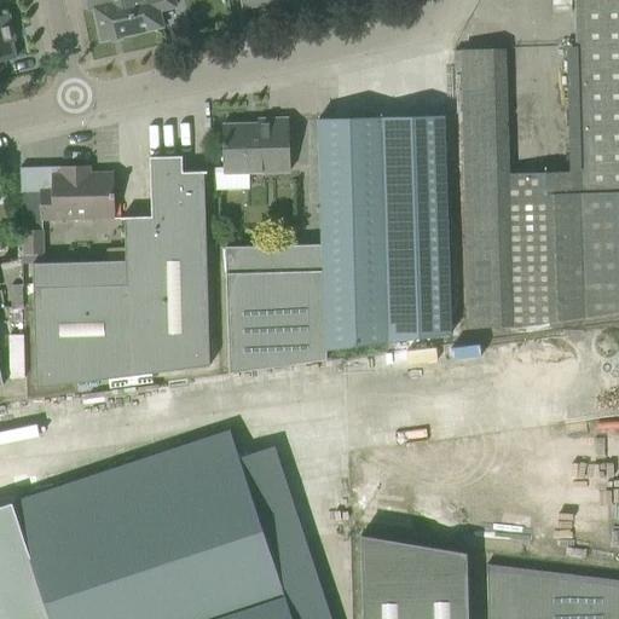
[(175,7),(173,0),(111,0),(113,4),(93,9),(100,41),(162,28),(158,11),(175,7)]
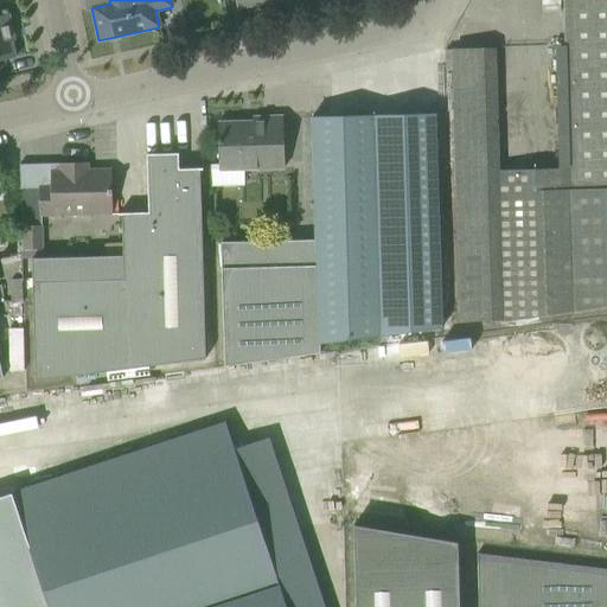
[(606,0),(563,0),(568,173),(455,177),(460,321),(503,320),(573,312),(606,310),(606,0)]
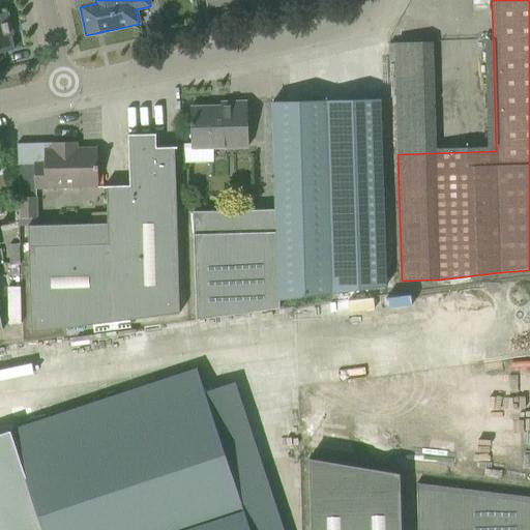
[(12,35),(7,13),(2,15),(1,9),(0,8),(0,53),(12,51),(9,36),(12,35)]
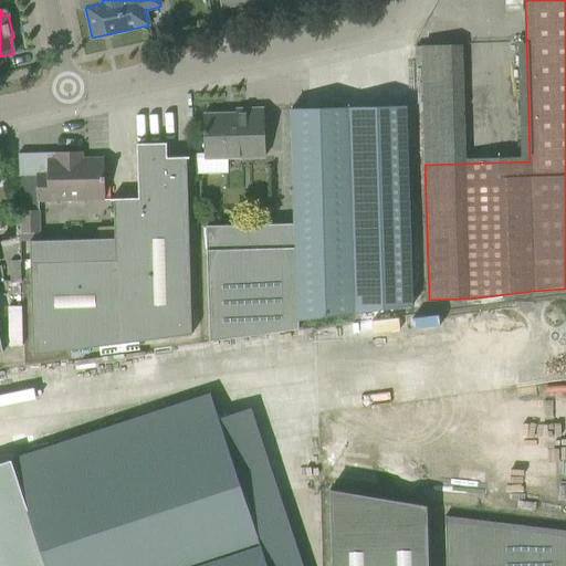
[(411,305),(408,199),(406,106),(291,109),(293,202),(294,223),(206,227),(209,339),(299,327),(297,320),(411,305)]
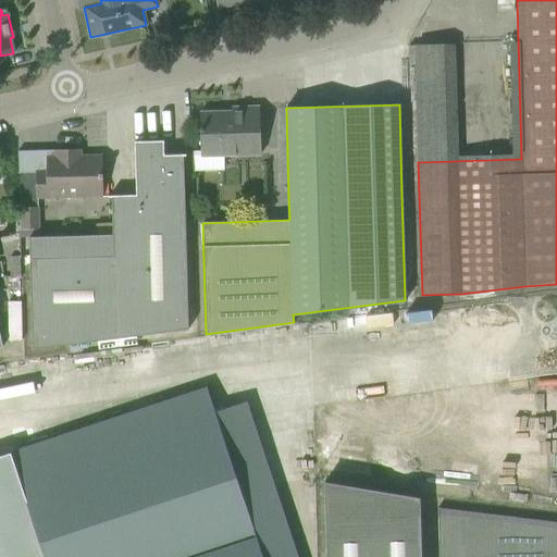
[(200,150),(192,151),(193,171),(223,170),(223,156),(261,155),(260,130),(259,108),(242,108),(231,109),(232,112),(229,113),(224,113),(199,113),(200,135),(200,150)]
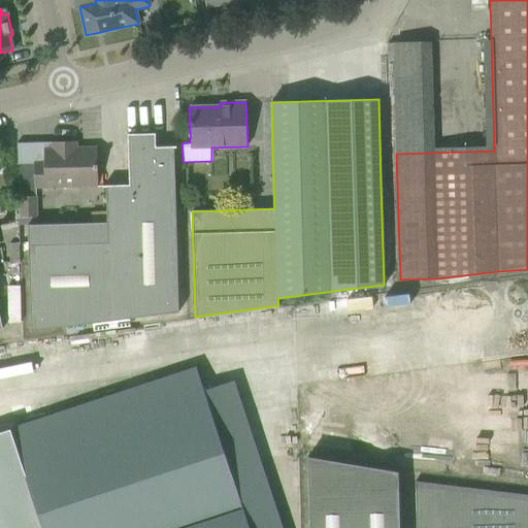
[(179,312),(174,169),(173,149),(175,147),(175,146),(155,147),(155,134),(127,135),(129,186),(103,186),(103,188),(105,188),(106,212),(106,224),(106,245),(28,248),(31,332),(179,312)]
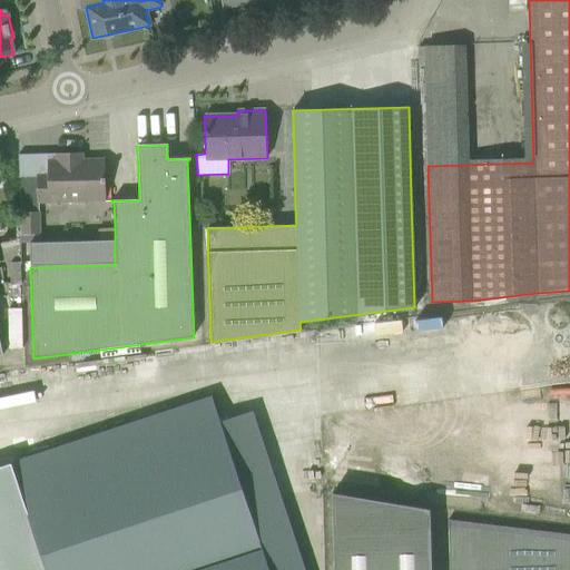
[(36,175),(37,204),(105,202),(104,159),(82,159),(82,153),(66,154),(66,160),(47,160),(47,175),(36,175)]
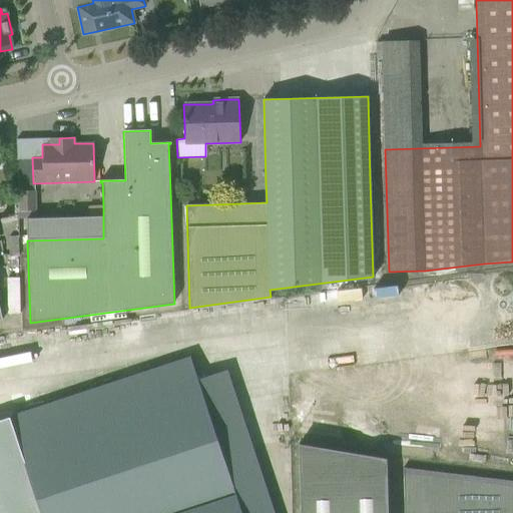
[(35,211),(35,191),(17,191),(18,211),(35,211)]
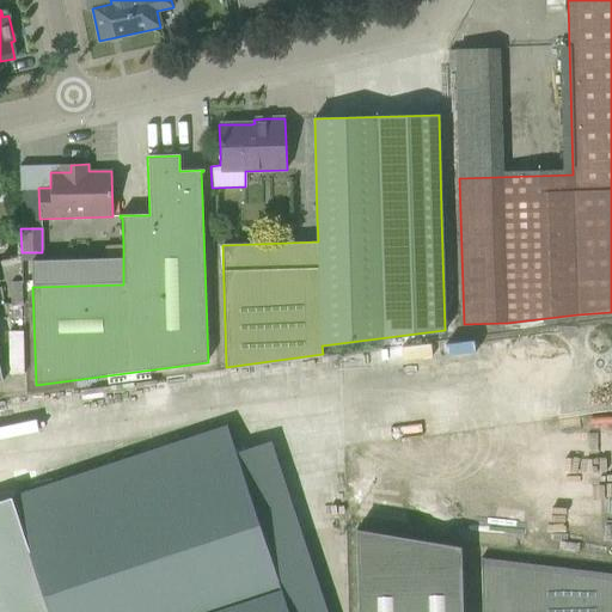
[(123,246),(104,246),(105,259),(123,259),(123,246)]
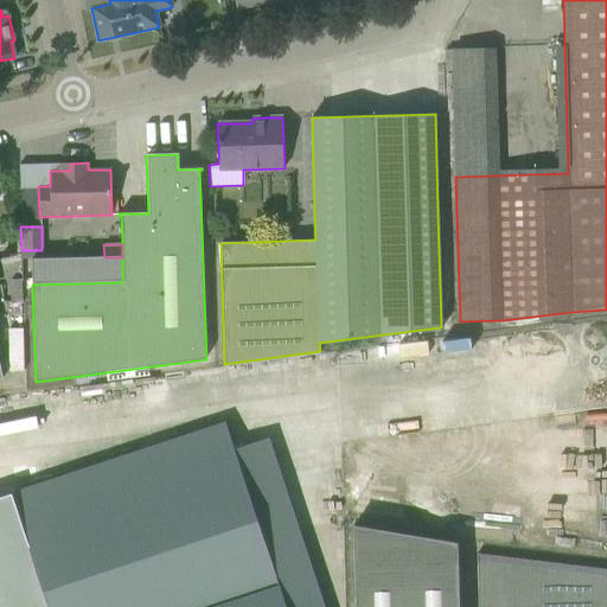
[(576,337),(606,333),(606,320),(575,324),(576,337)]
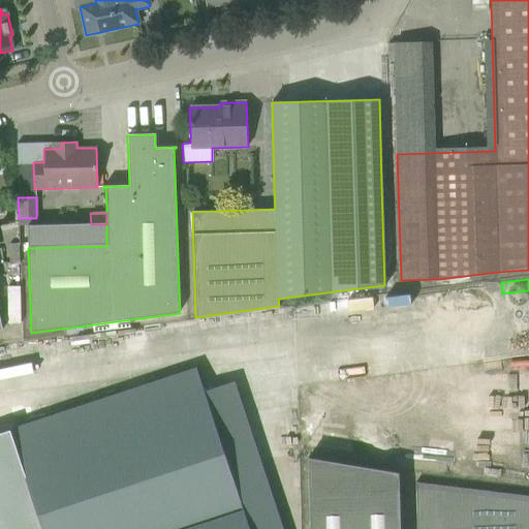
[(8,425),(0,427),(0,528),(187,528),(242,510),(195,371),(10,431),(8,425)]
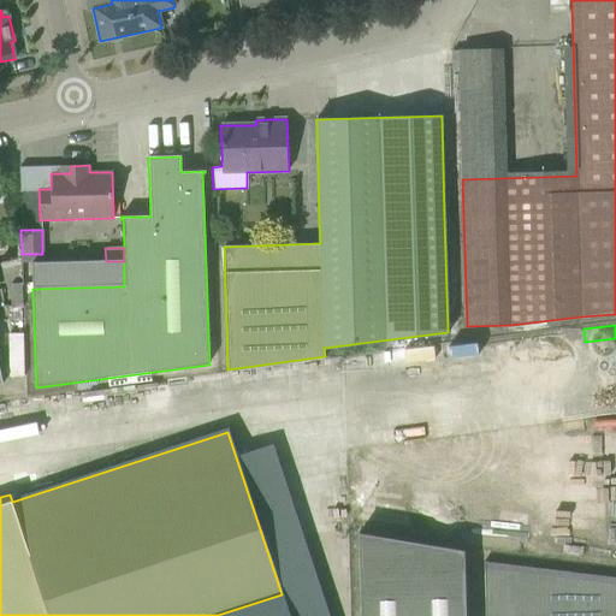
[(466,615),(465,550),(357,534),(359,615),(466,615)]
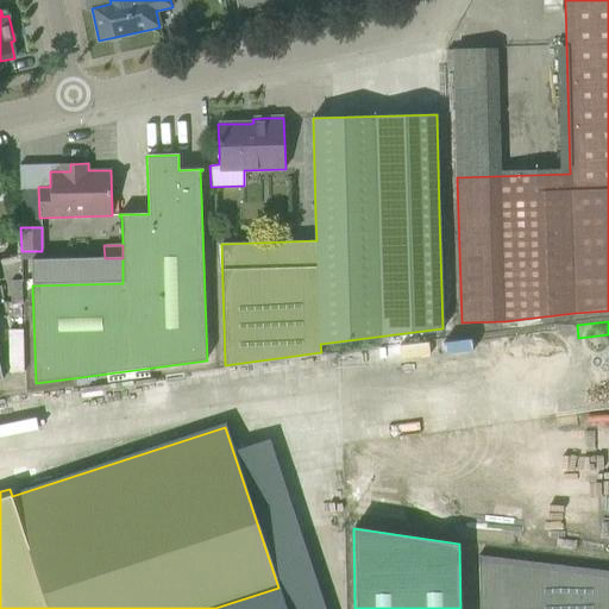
[(608,608),(608,571),(478,556),(478,608),(608,608)]
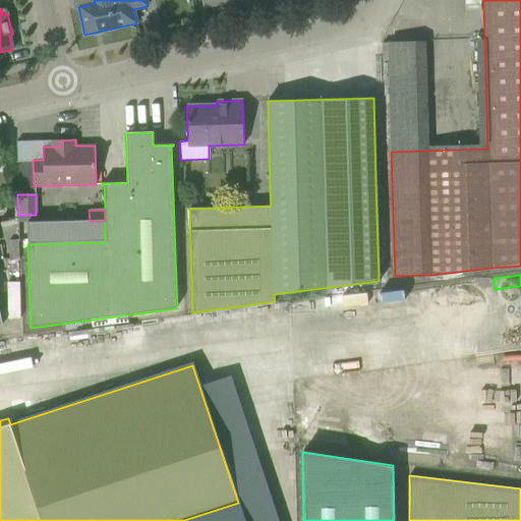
[(244,520),(238,503),(184,520),(244,520)]
